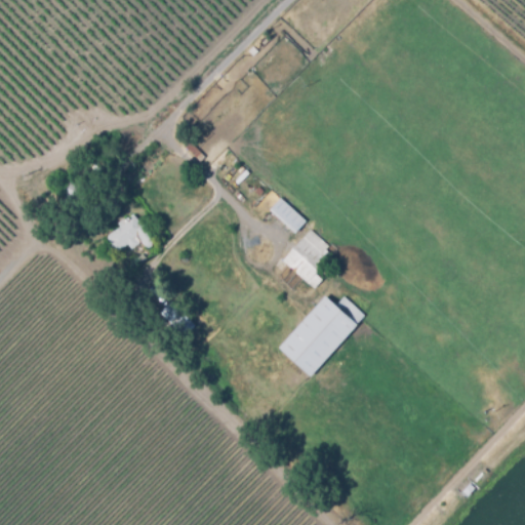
[(256,50),(251,55),(246,50),(251,46),(256,50)]
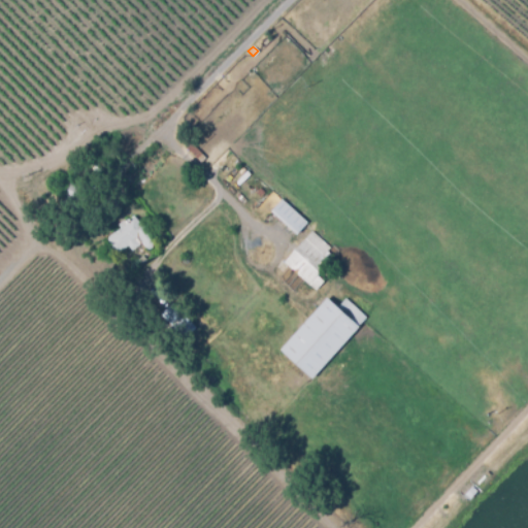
[(201,162),(184,143),(188,138),(206,158),(201,162)]
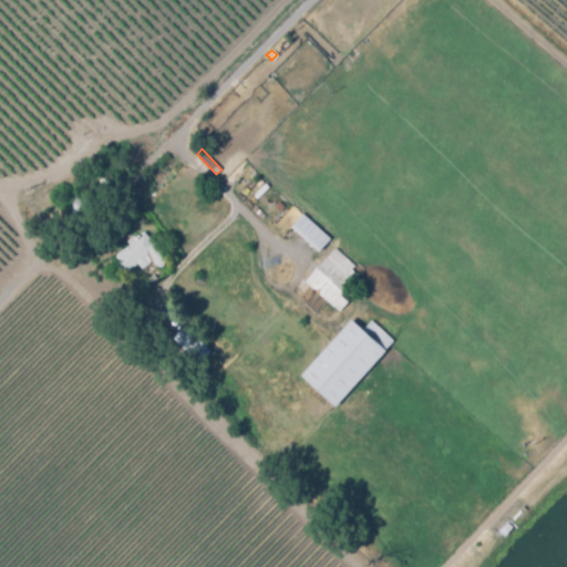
[(270,187),(257,199),(254,196),(267,184),(270,187)]
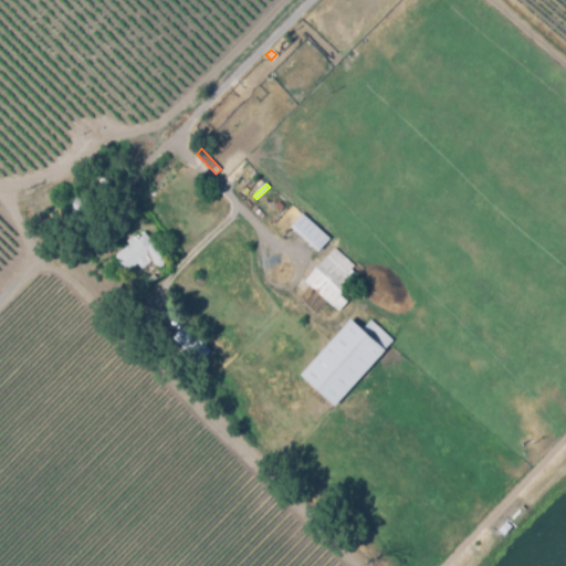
[(84,223),(67,215),(77,192),(95,201),(84,223)]
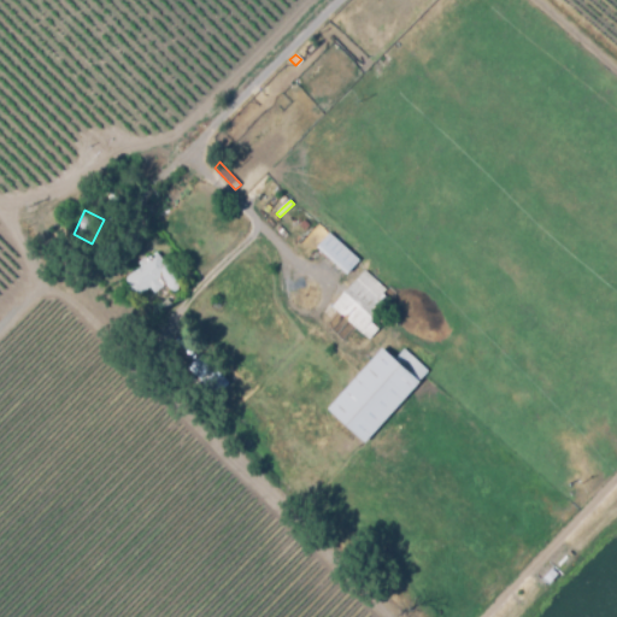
[(347,274),(318,246),(330,233),(360,260),(347,274)]
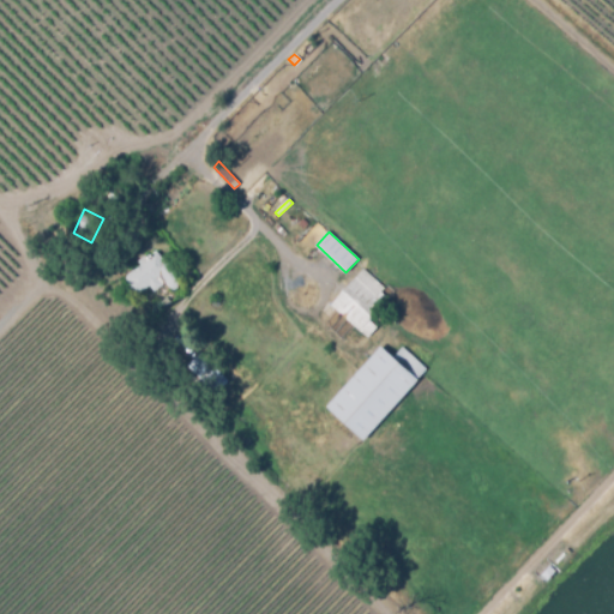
[(134,296),(125,284),(128,282),(125,276),(157,251),(163,259),(167,256),(186,281),(173,290),(166,282),(155,290),(150,284),(134,296)]
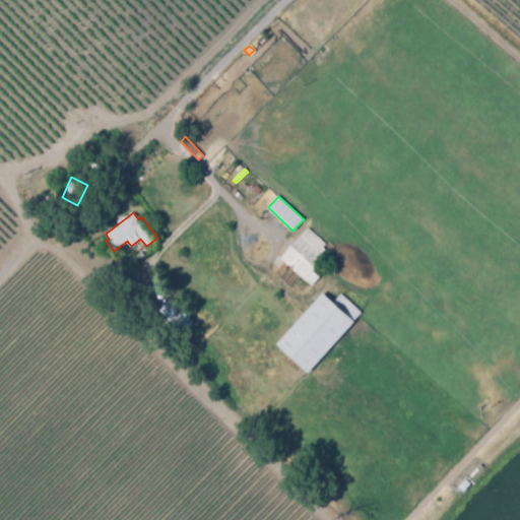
[(312,286),(280,258),(308,228),(326,243),(323,247),(329,253),(314,271),(320,276),(312,286)]
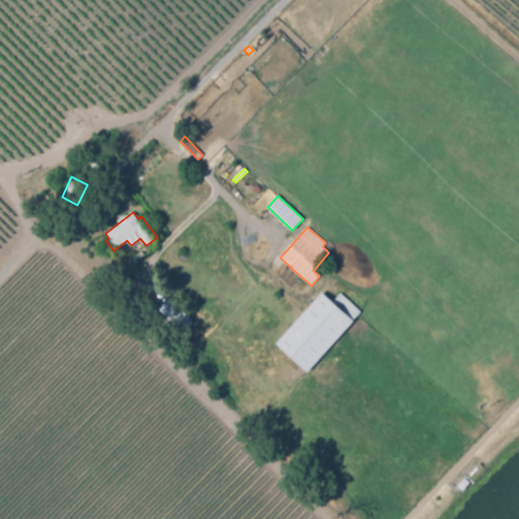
[(296,362),(276,344),(321,292),(332,302),(341,294),(361,311),(316,362),(307,372),(296,362)]
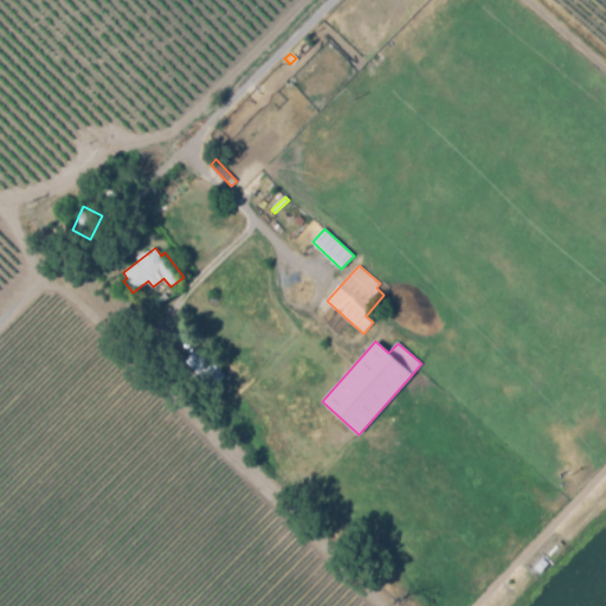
[(212,388),(186,361),(199,348),(211,360),(216,355),(223,362),(217,367),(225,375),(212,388)]
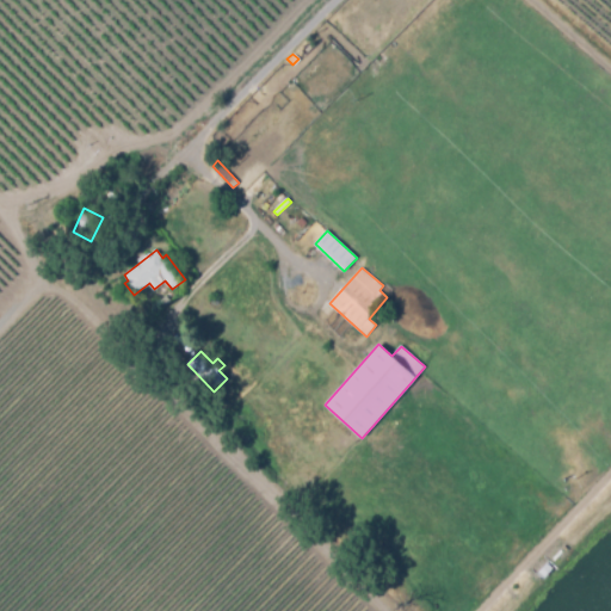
[(545,576),(538,571),(547,562),(554,568),(545,576)]
